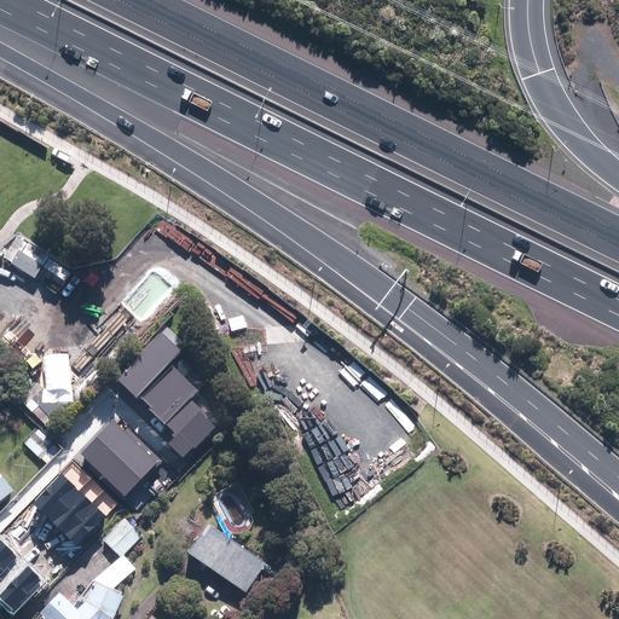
[(140,397),(171,364),(181,352),(162,333),(160,336),(158,334),(116,379),(137,400),(140,397)]
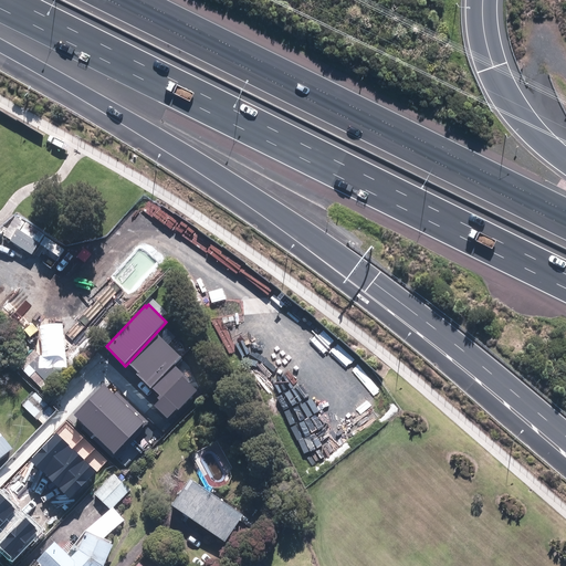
[(154,389),(176,366),(182,358),(156,333),(128,363),(138,371),(136,375),(154,389)]
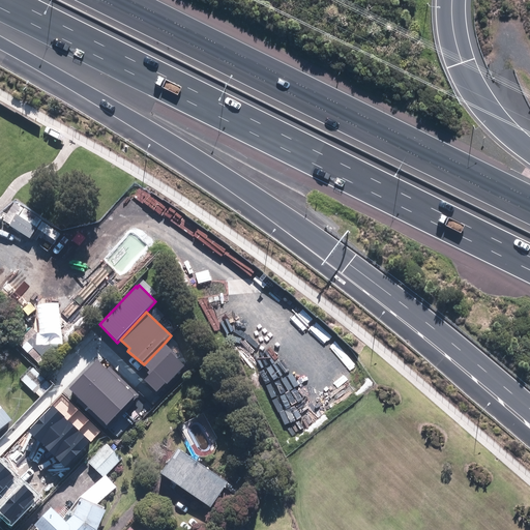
[(177,355),(165,343),(144,364),(149,370),(146,372),(149,375),(144,379),(156,390),(166,381),(168,383),(184,365),(176,357),(177,355)]
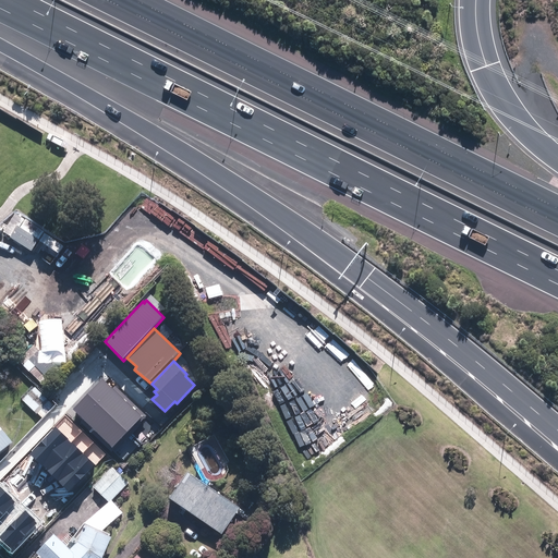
[(88,393),(131,435),(141,425),(138,423),(146,416),(116,386),(113,389),(102,378),(88,393)]
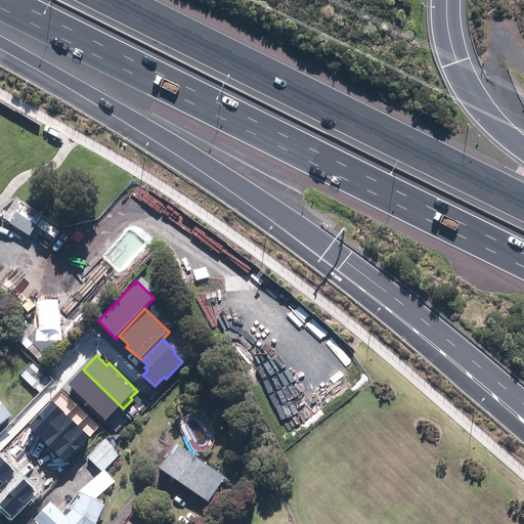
[(30,366),(19,376),(31,387),(41,377),(30,366)]
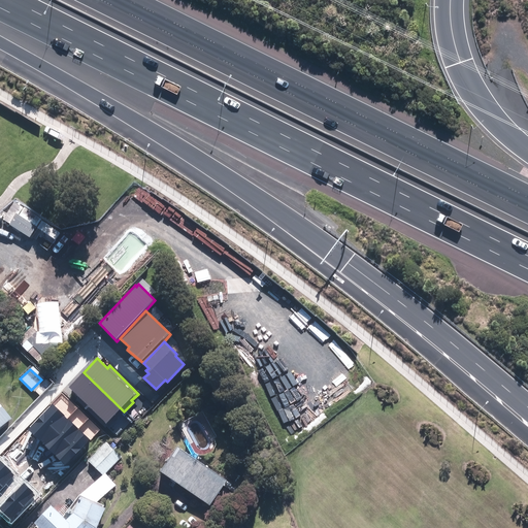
[(117,420),(124,411),(84,372),(69,388),(107,425),(114,418),(117,420)]
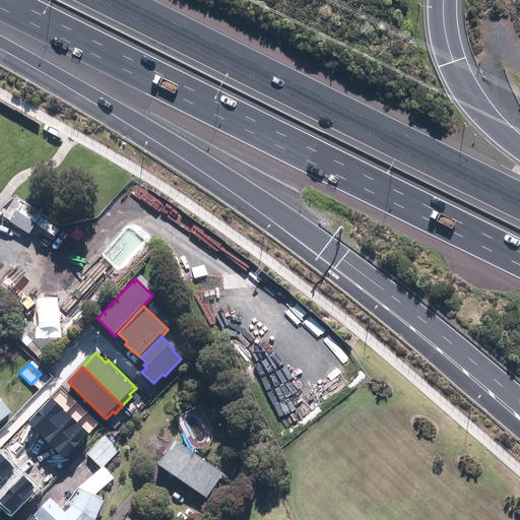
[(43,438),(67,412),(52,398),(27,424),(43,438)]
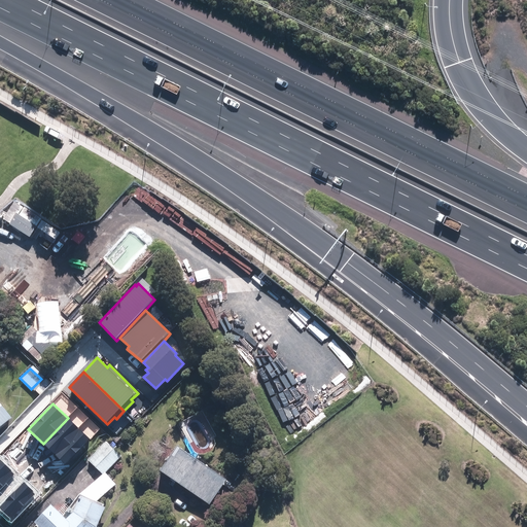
[(0,426),(9,419),(0,409),(0,426)]
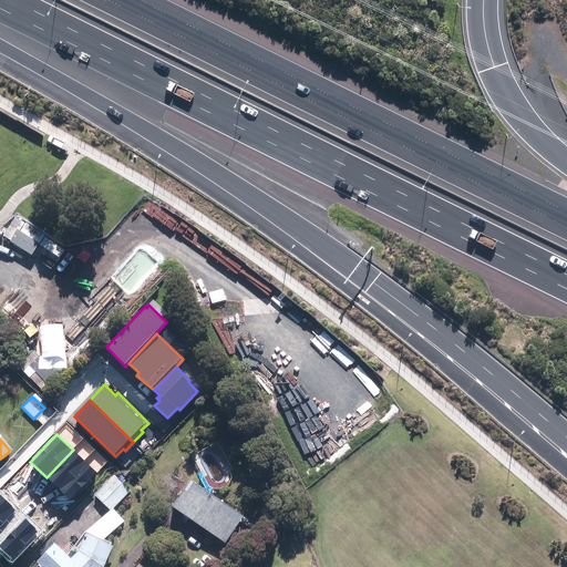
[(84,462),(73,450),(47,477),(59,488),(84,462)]
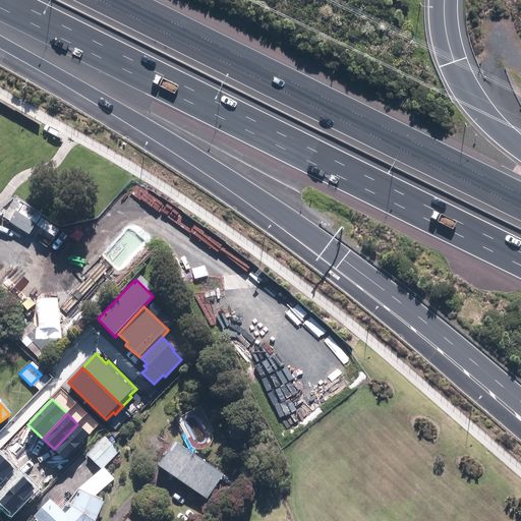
[(89,435),(77,424),(54,449),(65,459),(89,435)]
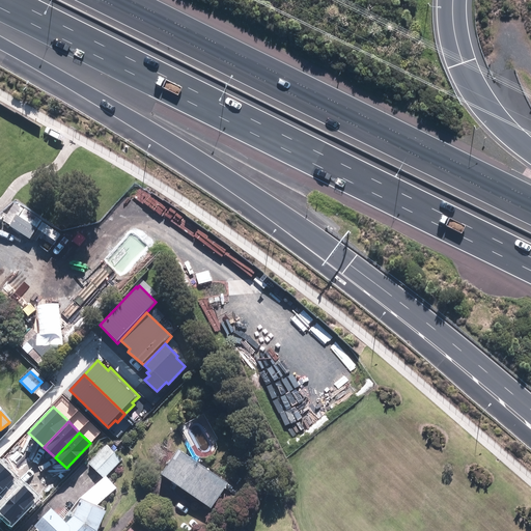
[(105,445),(87,464),(93,470),(103,478),(120,459),(105,445)]
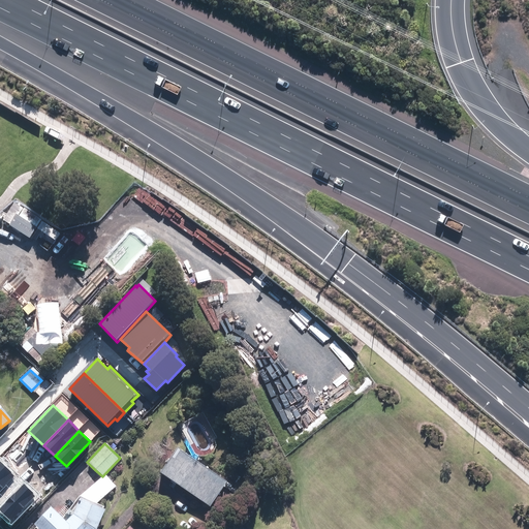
[(175,448),(158,474),(174,485),(209,507),(225,483),(175,448)]
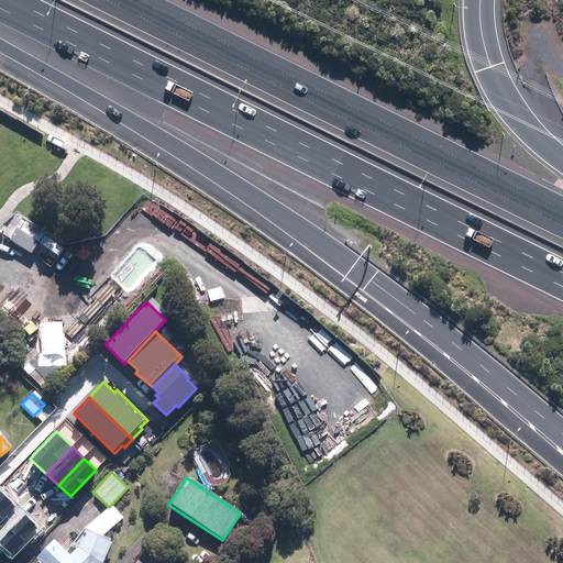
[(0,521),(14,507),(12,504),(12,503),(0,490),(0,521)]
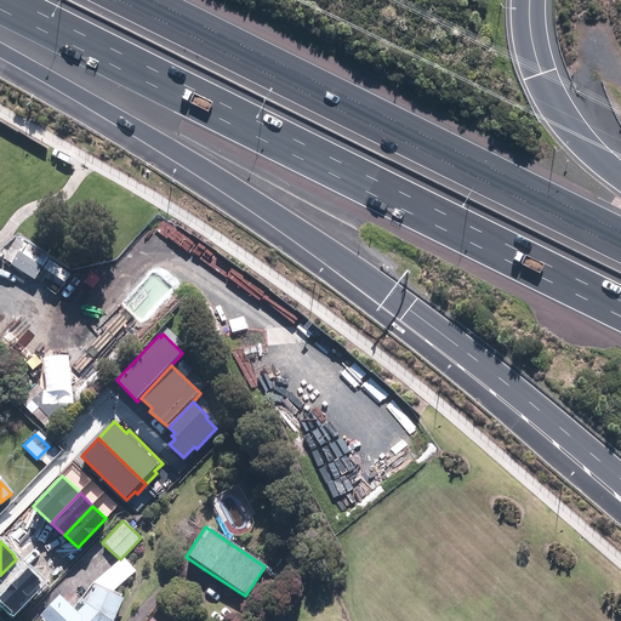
[(123,558),(93,584),(84,604),(75,614),(57,597),(38,617),(41,620),(112,620),(121,599),(120,598),(121,596),(113,592),(135,573),(123,558)]
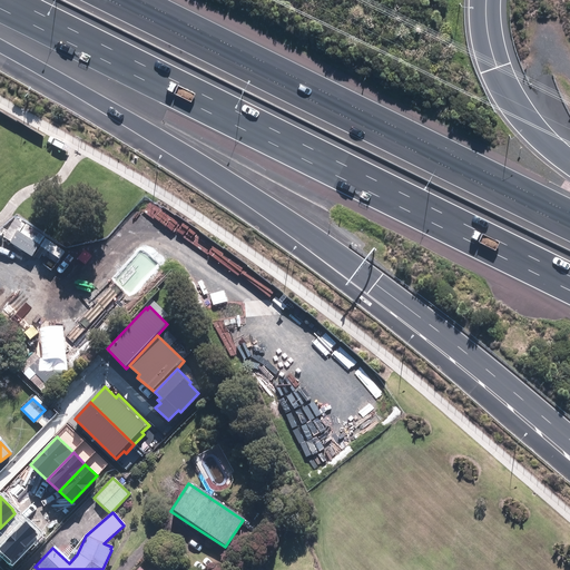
[(0,551),(11,562),(38,534),(35,532),(36,531),(26,521),(0,547),(0,551)]
